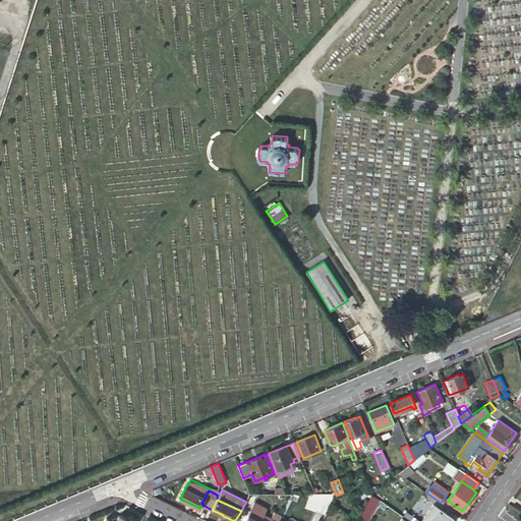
[(421,520),(452,520),(454,518),(433,504),(421,520)]
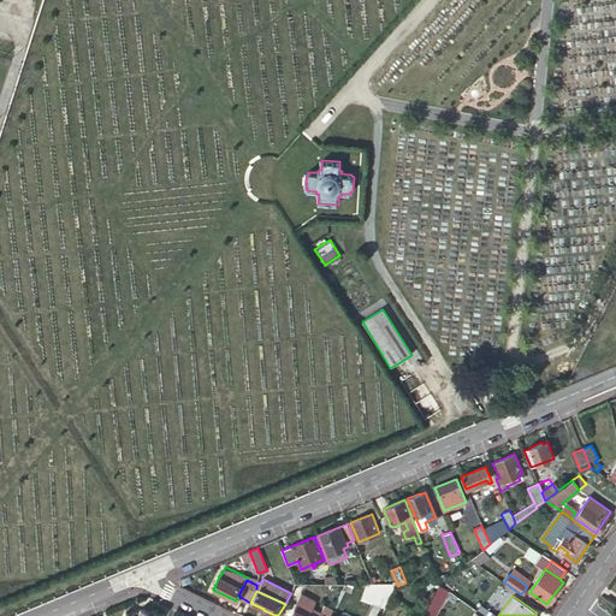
[(329,615),(333,610),(325,605),(321,612),(297,600),(290,615),(329,615)]
